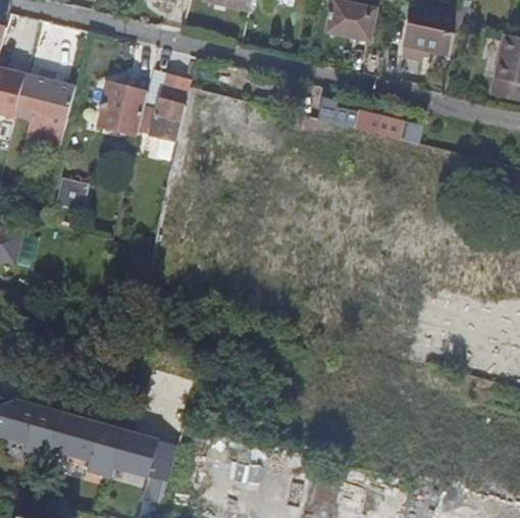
[(210,0),(249,8),(250,0),(210,0)]
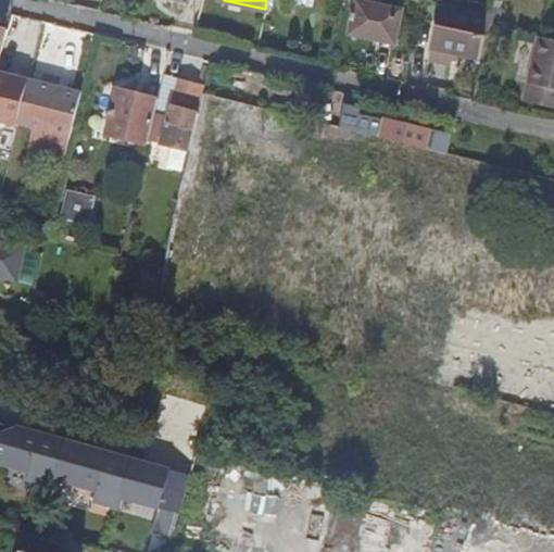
[(433,24),(481,34),(483,34),(488,12),(439,1),(433,24)]
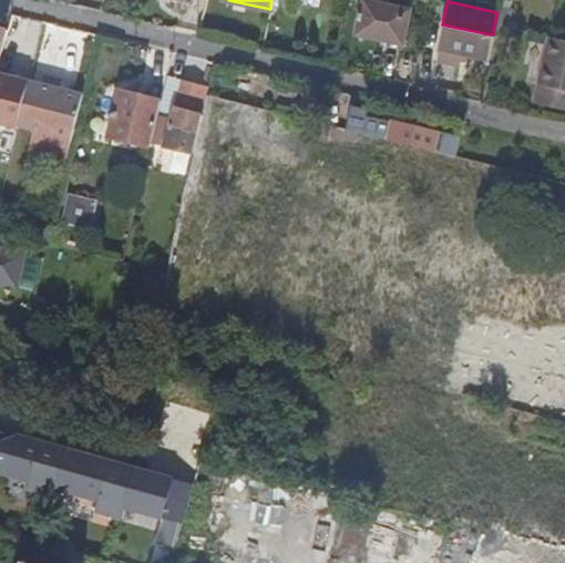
[(401,42),(408,11),(365,2),(358,33),(401,42)]
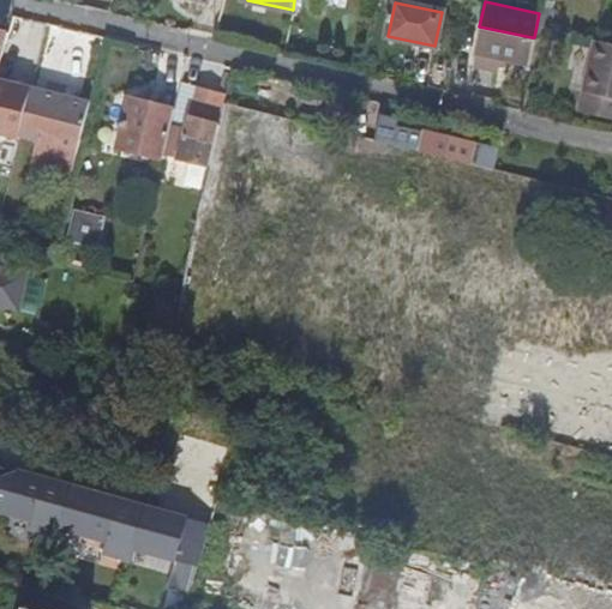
[(526,64),(532,37),(479,26),(471,66),(495,71),(497,58),(526,64)]
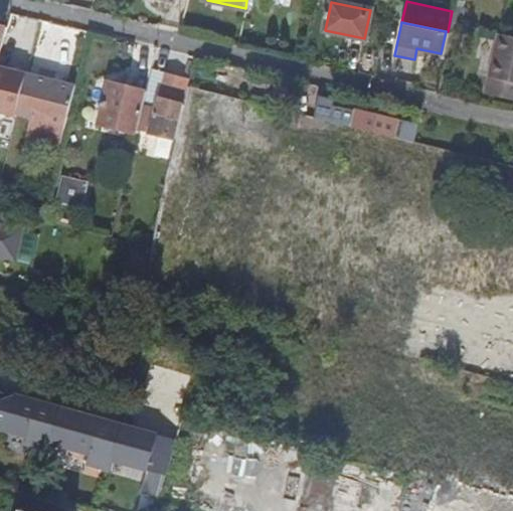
[(512,34),(496,31),(486,73),(512,79),(512,34)]
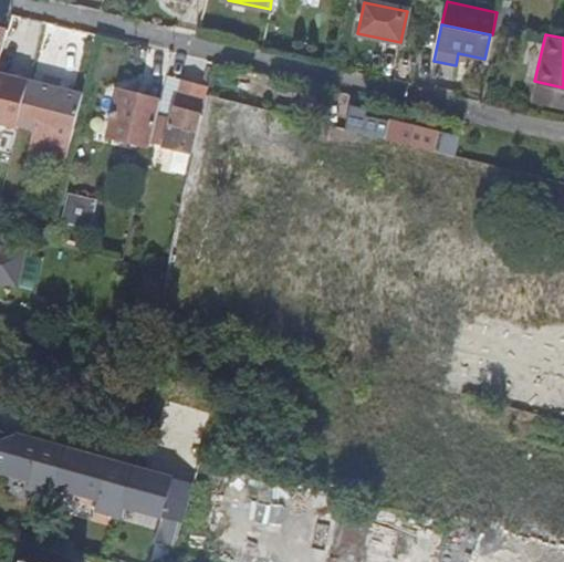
[(28,79),(0,71),(0,121),(16,125),(17,123),(28,79)]
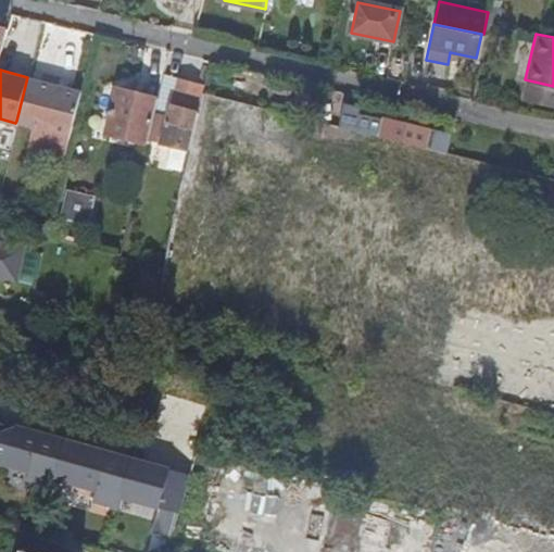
[(189,148),(191,139),(202,92),(203,83),(163,73),(158,97),(148,138),(189,148)]
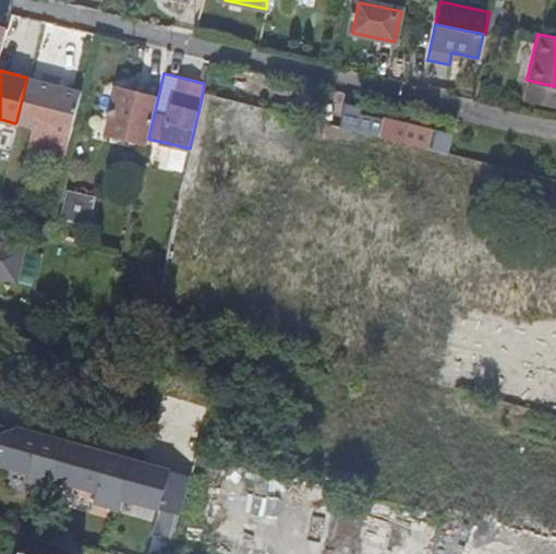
[(27,76),(27,77),(16,121),(29,125),(41,80),(27,76)]
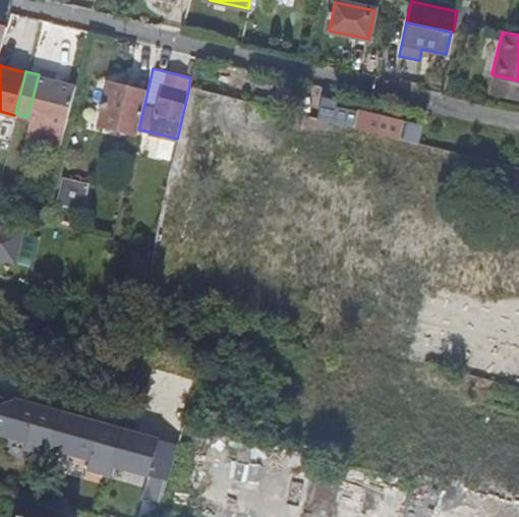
[(65,126),(75,83),(39,74),(27,117),(65,126)]
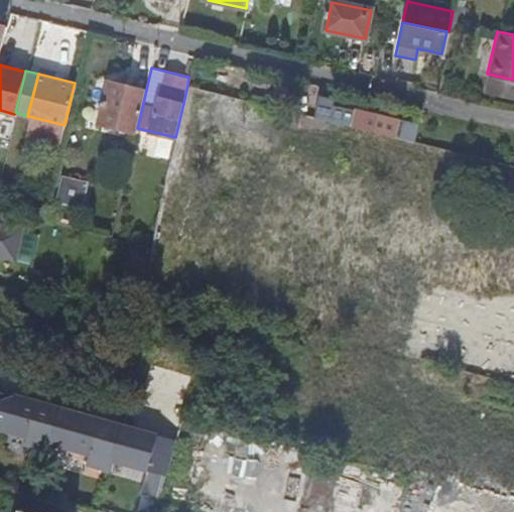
[(513,80),(487,74),(484,90),(513,98),(513,80)]
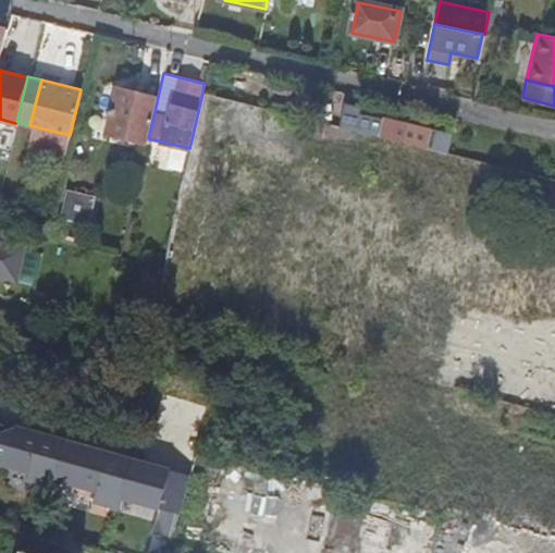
[(148,138),(158,97),(118,88),(107,133),(147,143),(148,138)]
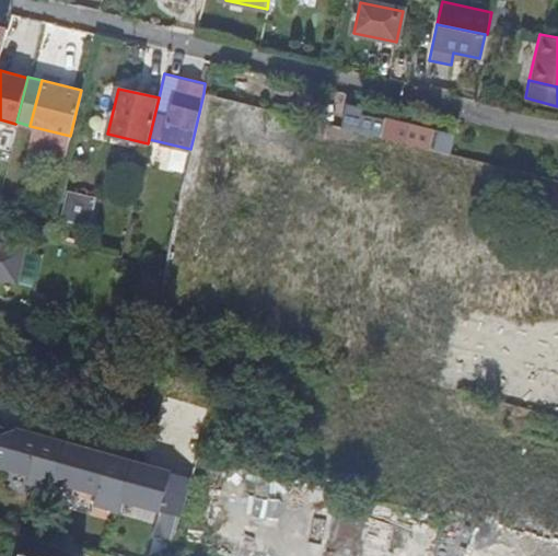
[(348,104),(341,127),(448,152),(452,134),(362,114),(363,108),(348,104)]
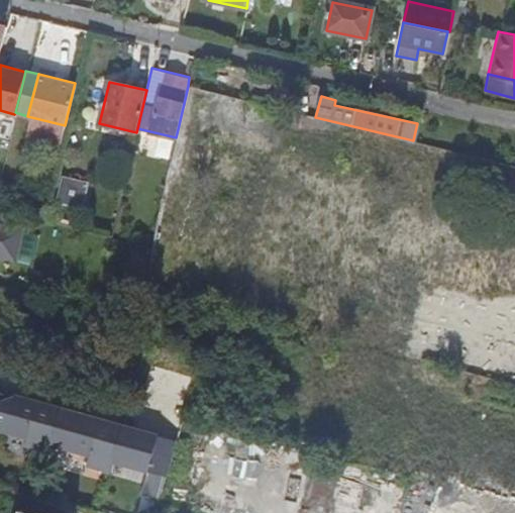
[(69,214),(80,217),(86,190),(76,188),(69,214)]
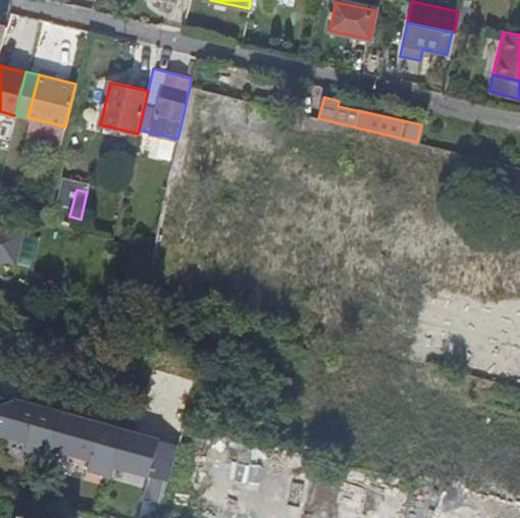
[(0,256),(15,260),(22,228),(0,222),(0,256)]
